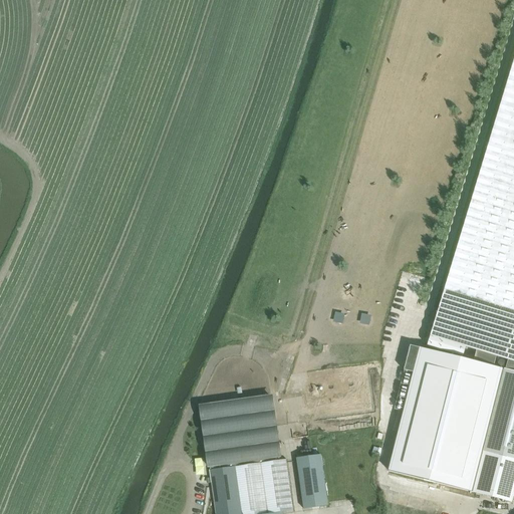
[(513,59),(489,143),(513,150),(513,59)]
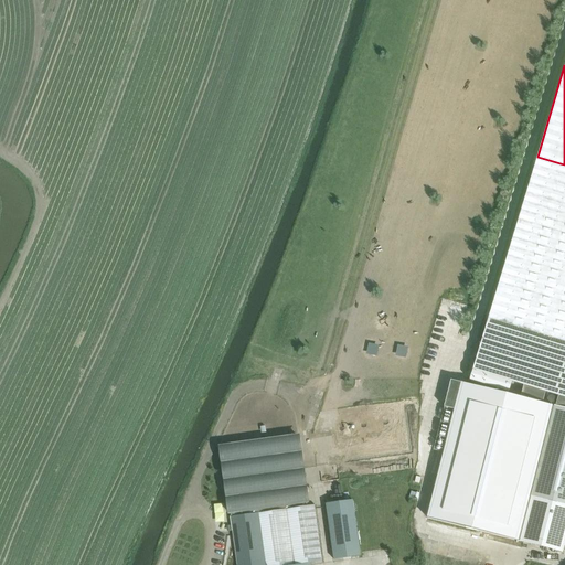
[(564,164),(537,157),(470,381),(481,384),(509,392),(512,382),(554,396),(555,405),(564,407),(564,164)]
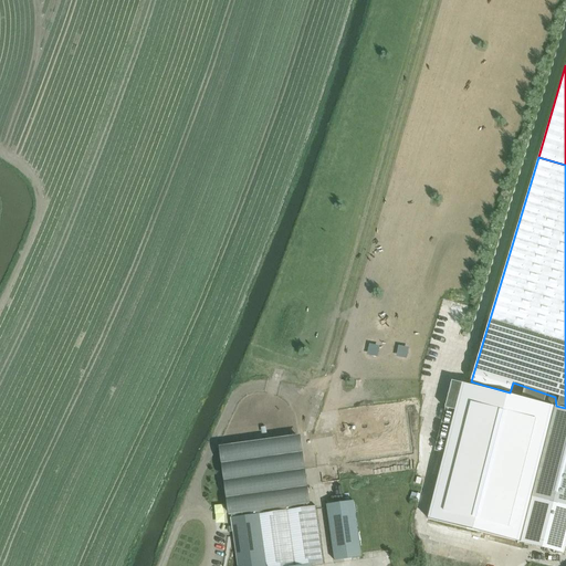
[(554,406),(484,388),(451,521),(522,540),(521,542),(564,553),(565,544),(565,506),(532,498),(522,495),(530,465),(538,468),(554,406)]
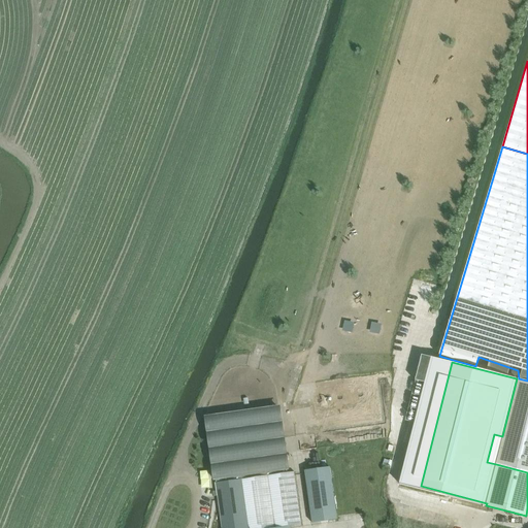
[(527,381),(519,378),(517,378),(502,436),(494,434),(487,462),(496,464),(527,472),(527,381)]
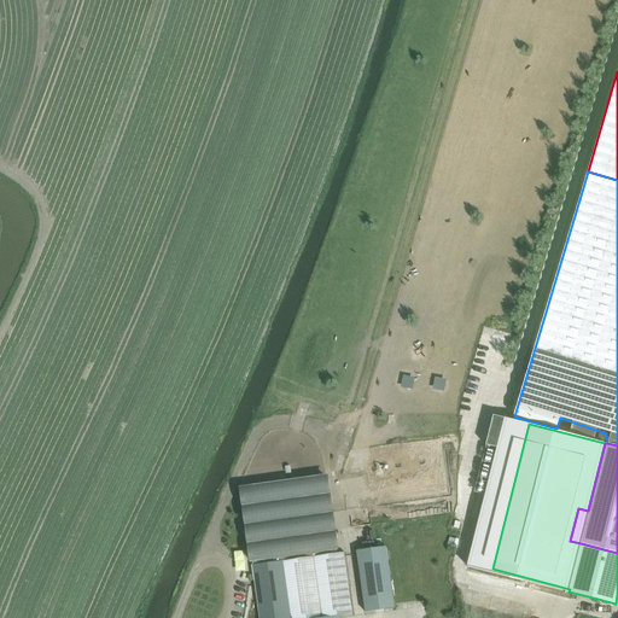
[(511,477),(516,456),(508,455),(503,476),(511,477)]
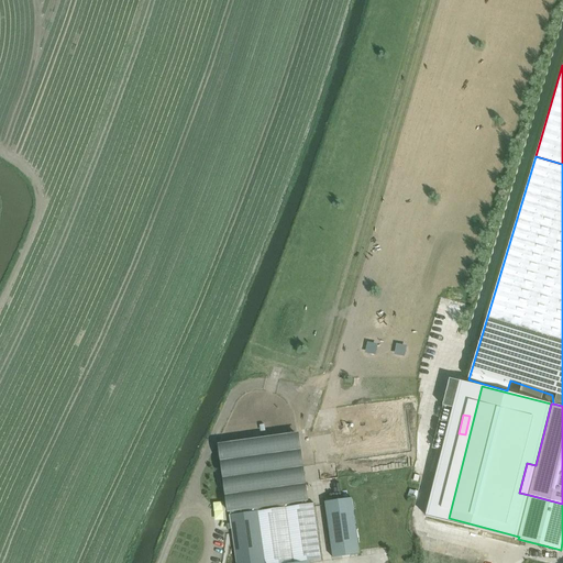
[(454,441),(449,467),(455,470),(461,443),(454,441)]
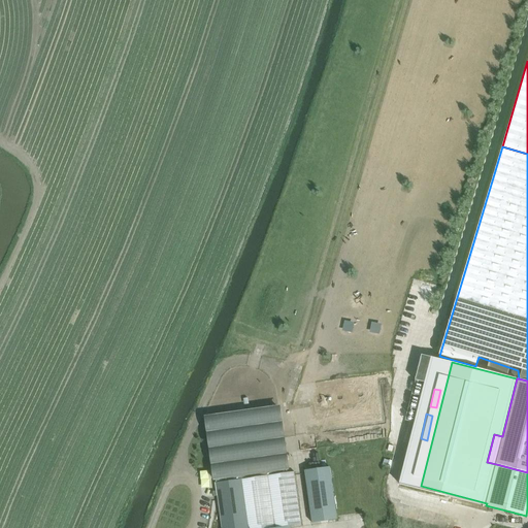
[(383,465),(390,468),(392,461),(390,460),(389,461),(385,459),(383,465)]
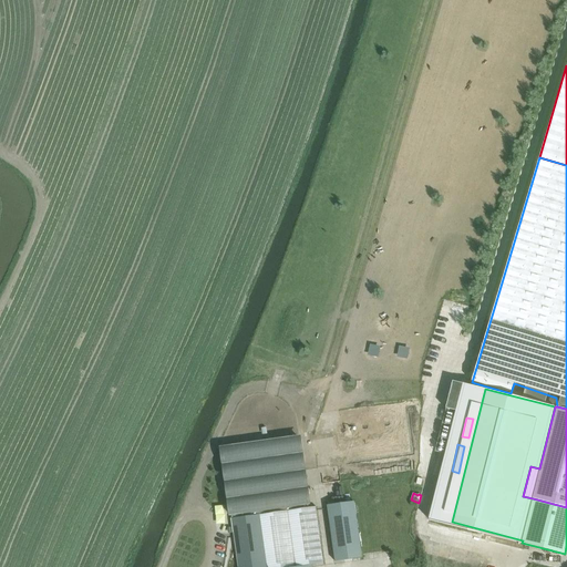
[(307,494),(229,505),(232,518),(259,515),(309,508),(307,494)]
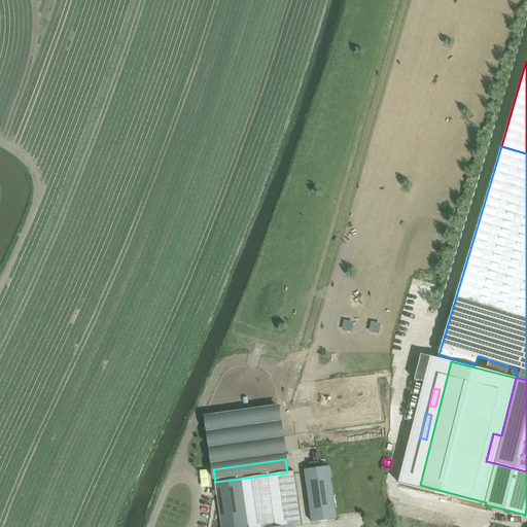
[(312,522),(337,519),(329,466),(305,470),(312,522)]
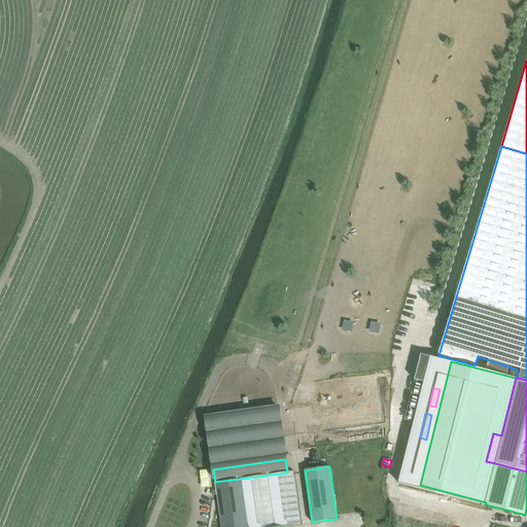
[(302,524),(294,471),(241,479),(247,526),(288,526),(288,525),(302,524)]
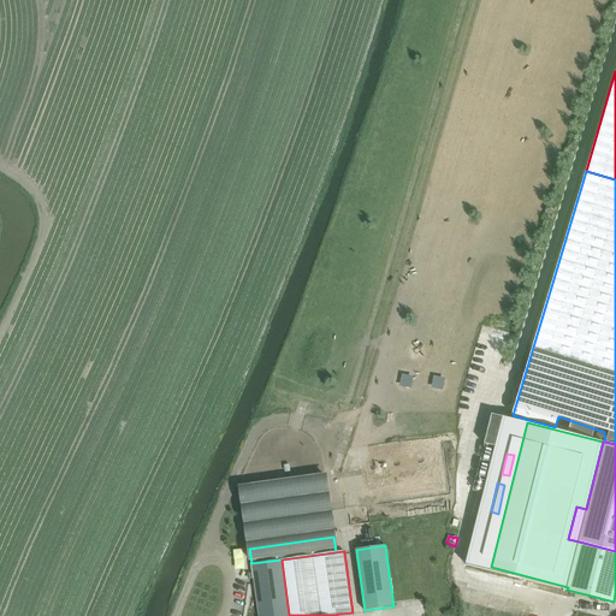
[(289,615),(282,560),(252,563),(259,615),(289,615)]
